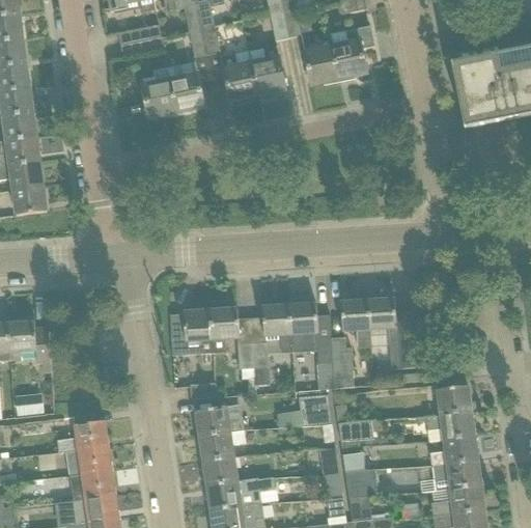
[(0,0),(0,15),(20,12),(18,0),(0,0)]
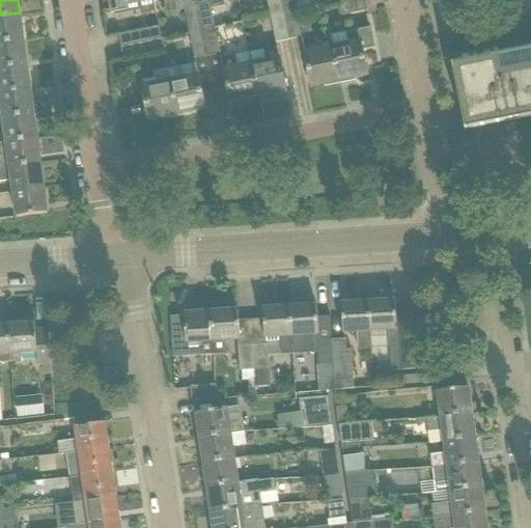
[(156,9),(154,0),(108,0),(110,10),(114,10),(115,14),(140,8),(141,12),(156,9)]
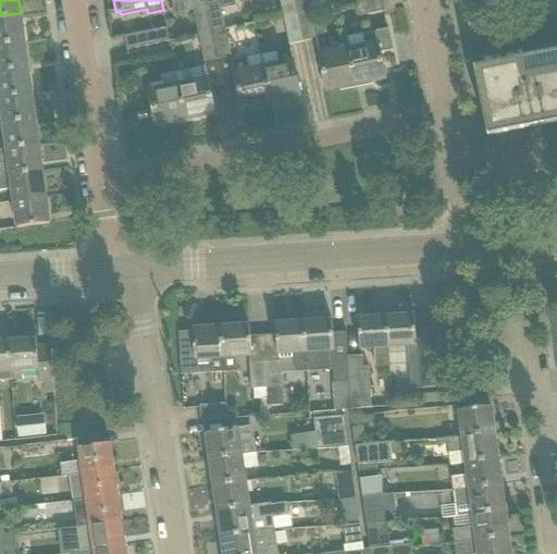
[(193,8),(198,34),(211,31),(205,0),(176,0),(180,11),(193,8)]
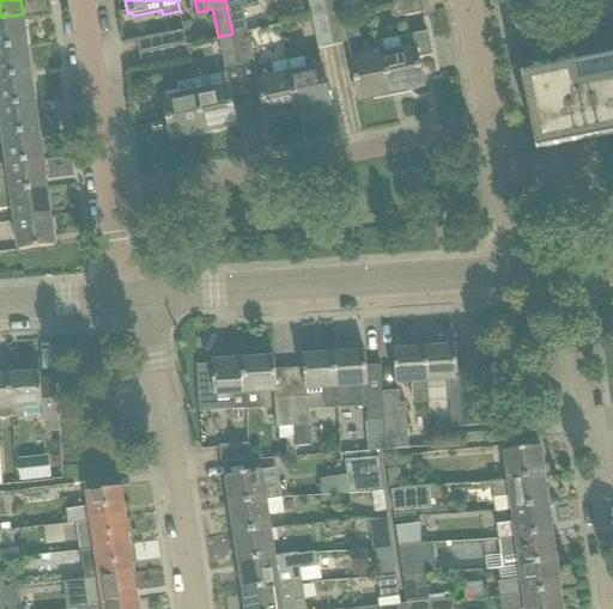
[(225,0),(232,34),(248,31),(243,7),(260,4),(259,0),(225,0)]
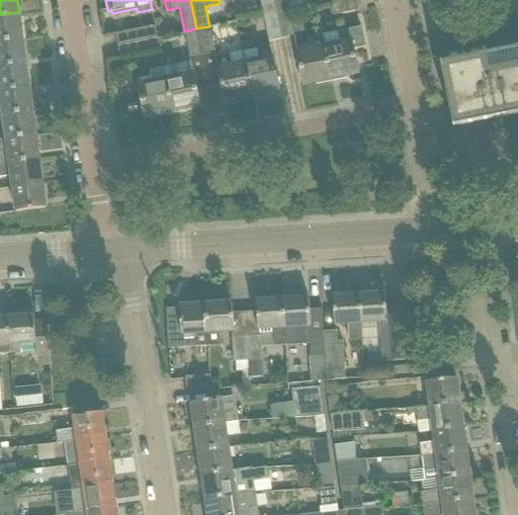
[(260,0),(263,15),(276,12),(273,0),(260,0)]
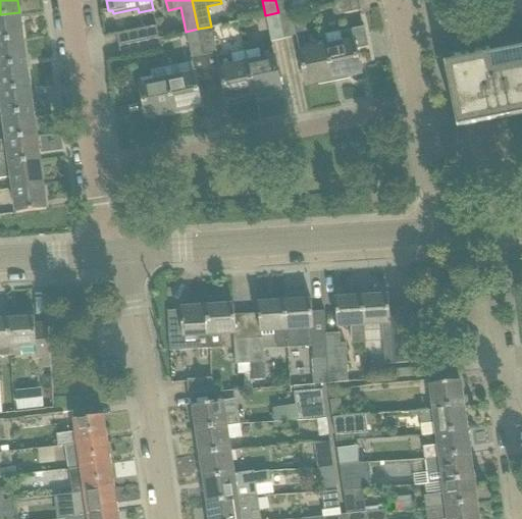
[(275,0),(278,12),(291,10),(289,0),(275,0)]
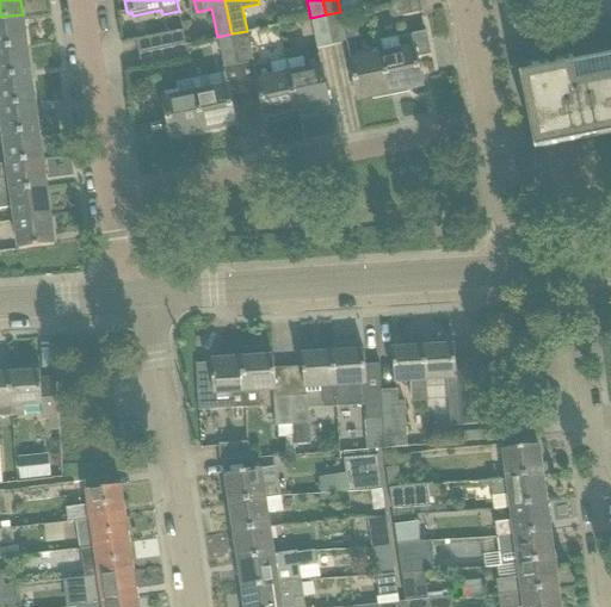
[(395,0),(389,1),(392,16),(423,10),(420,0),(395,0)]
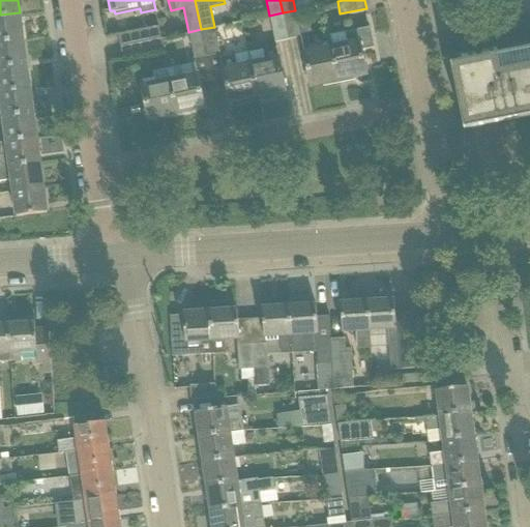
[(295,10),(283,12),(288,37),(300,35),(295,10)]
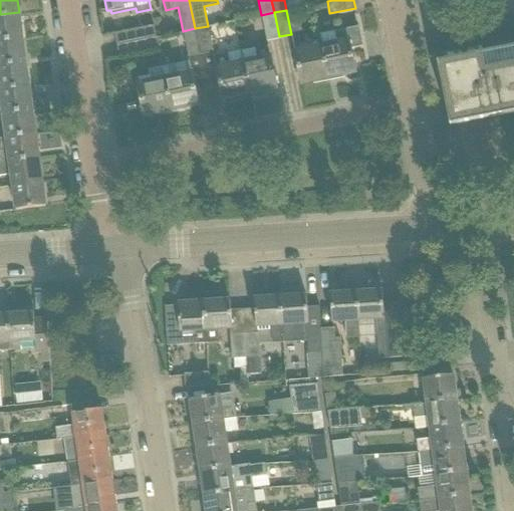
[(0,14),(0,38),(22,36),(19,12),(0,14)]
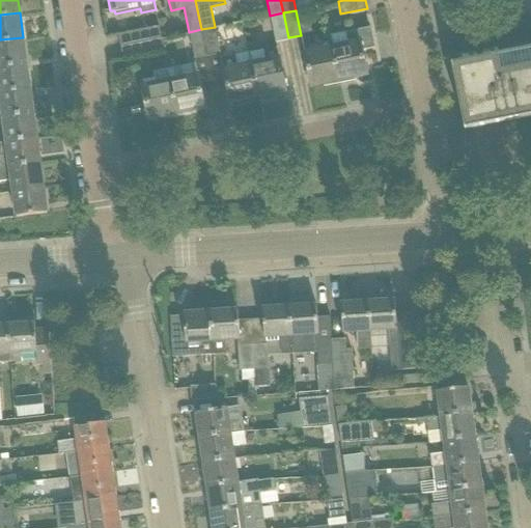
[(283,12),(270,16),(275,40),(288,37),(283,12)]
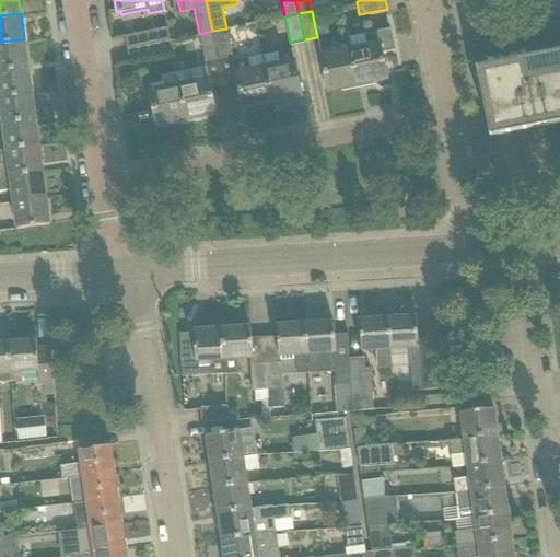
[(125,34),(127,48),(171,39),(167,25),(125,34)]
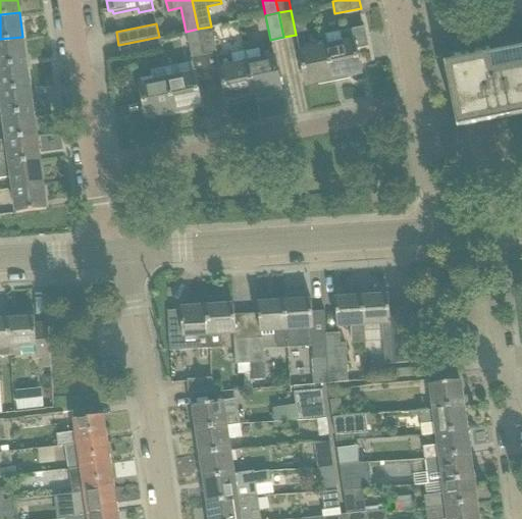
[(343,42),(326,45),(332,78),(361,71),(356,47),(368,45),(364,24),(341,30),(343,42)]
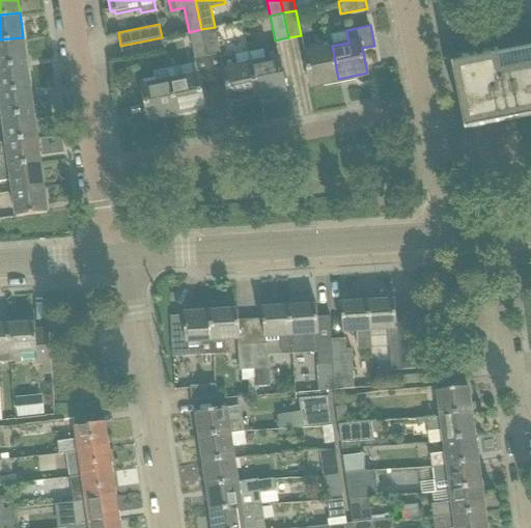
[(215,27),(201,29),(206,54),(220,52),(215,27)]
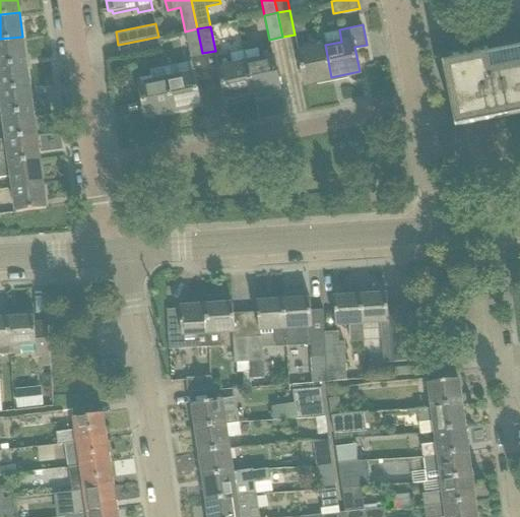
[(197,28),(185,31),(190,56),(202,53),(197,28)]
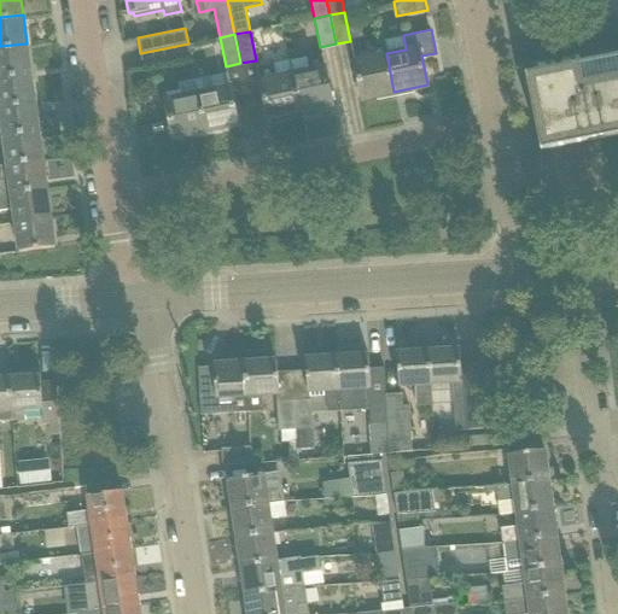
[(0,76),(30,72),(27,44),(0,46),(0,76)]
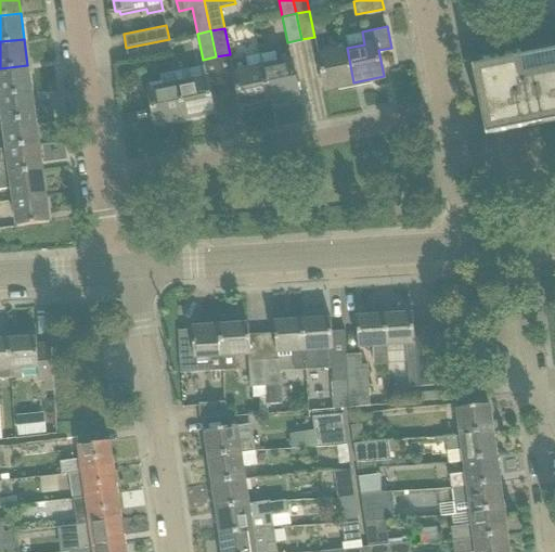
[(169,39),(126,48),(129,61),(172,52),(169,39)]
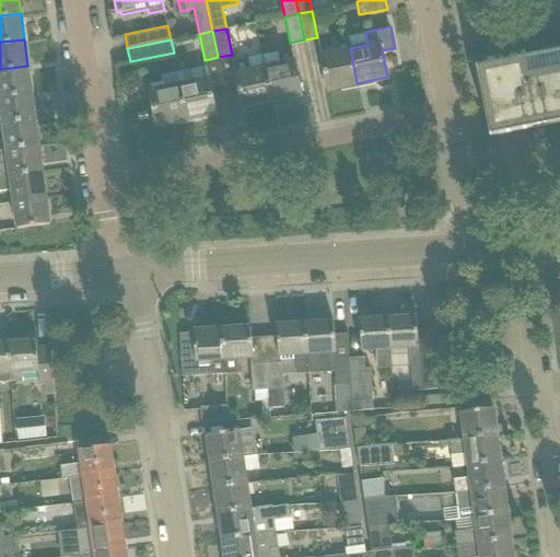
[(291,46),(261,53),(271,101),(301,94),(291,46)]
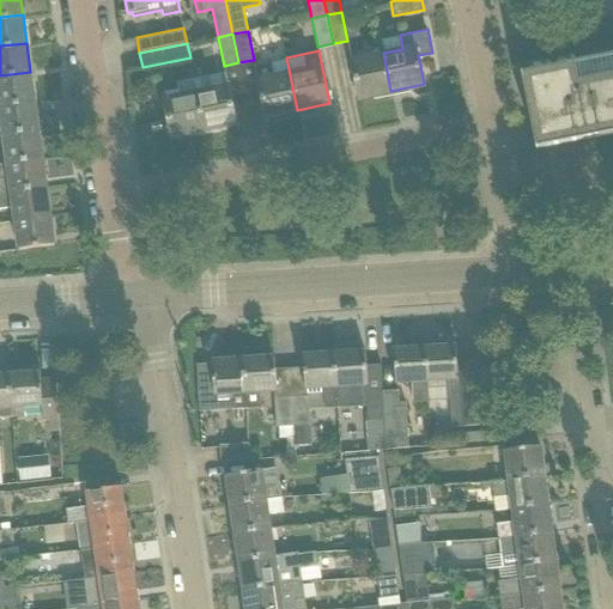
[(390,91),(383,53),(351,60),(354,74),(359,98),(390,91)]
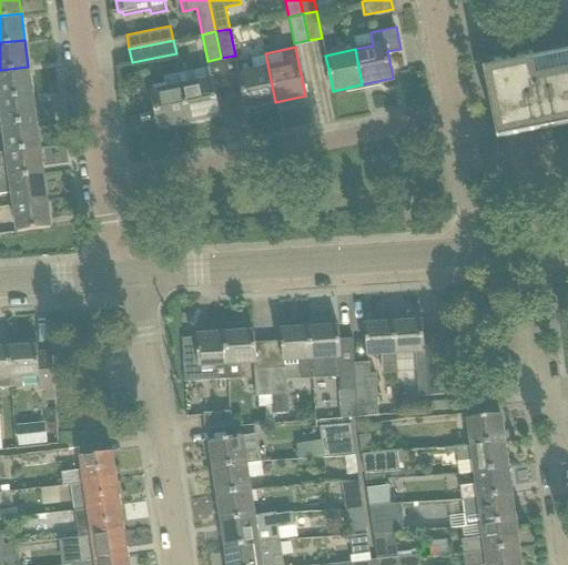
[(567,123),(567,51),(483,68),(497,138),(567,123)]
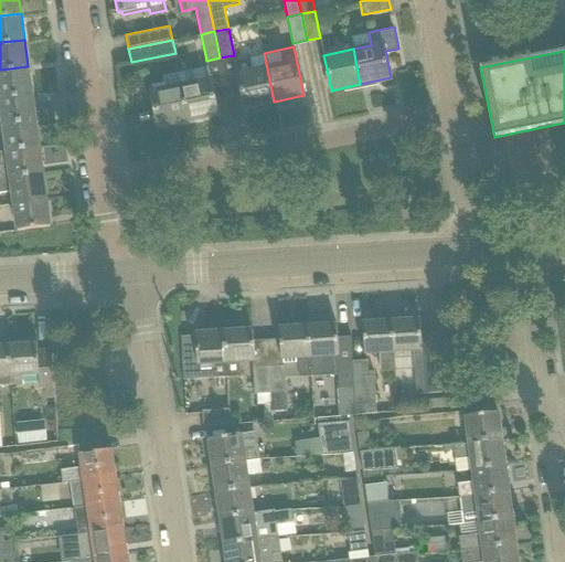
[(274,102),(264,53),(235,59),(245,108),(274,102)]
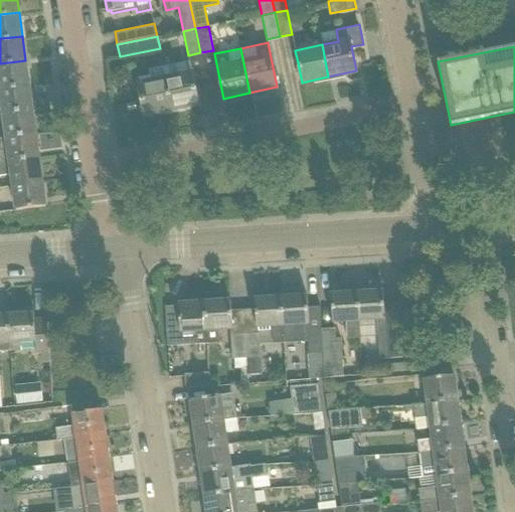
[(189,59),(161,64),(170,109),(198,103),(189,59)]
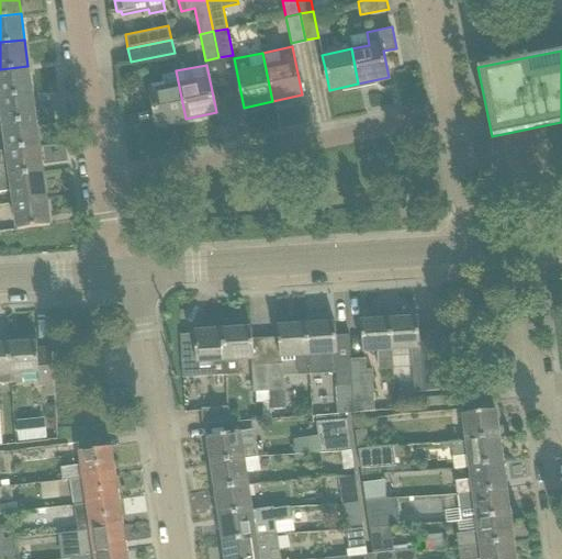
[(0,69),(0,96),(32,92),(27,66),(0,69)]
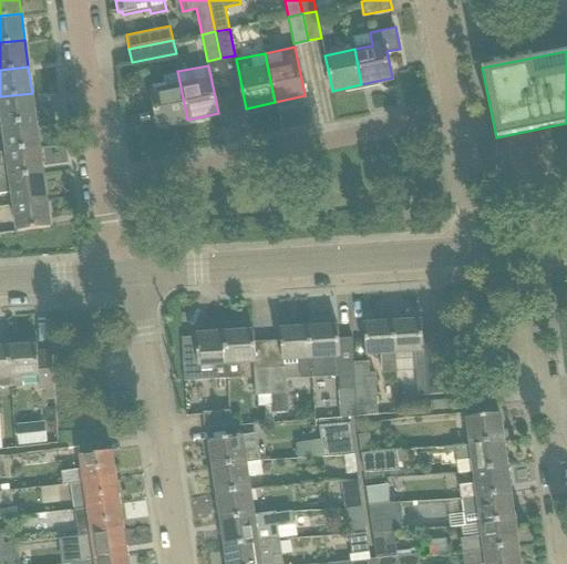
[(187,120),(177,71),(164,74),(166,88),(152,91),(158,126),(187,120)]
